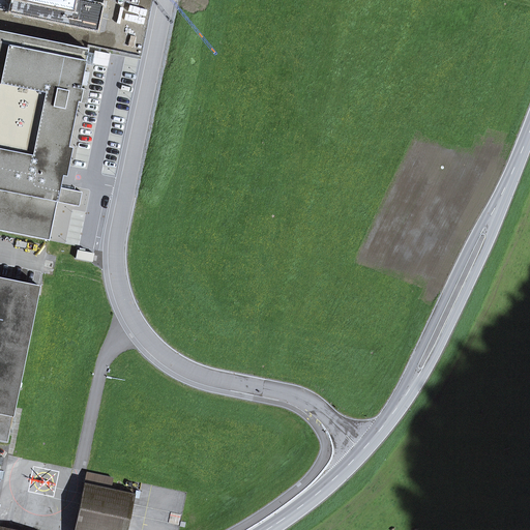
[(0,231),(49,241),(56,202),(79,207),(80,200),(82,193),(59,187),(61,176),(65,177),(71,148),(67,147),(77,102),(79,102),(82,89),(79,89),(87,50),(0,31),(0,231)]
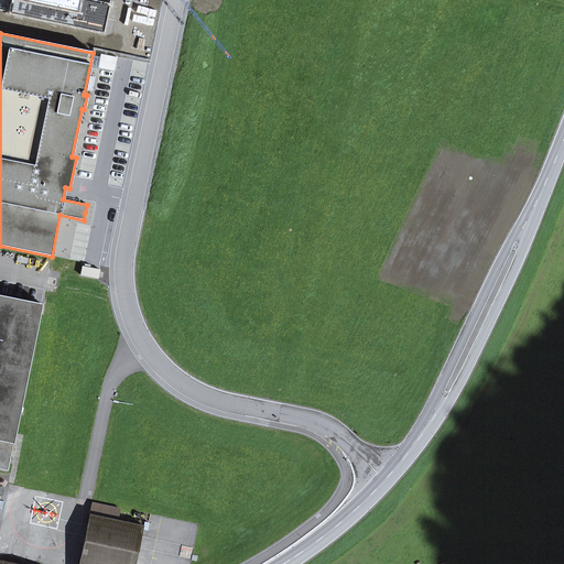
[(82,267),(80,275),(98,279),(99,270),(82,267)]
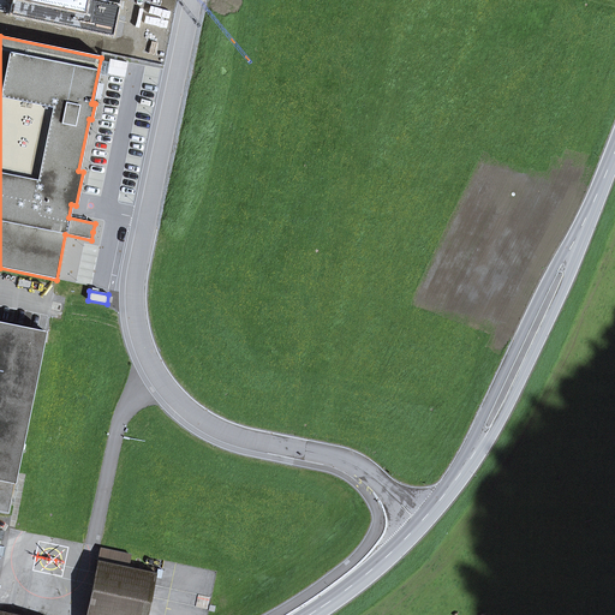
[(0,512),(9,514),(46,332),(0,322),(0,512)]
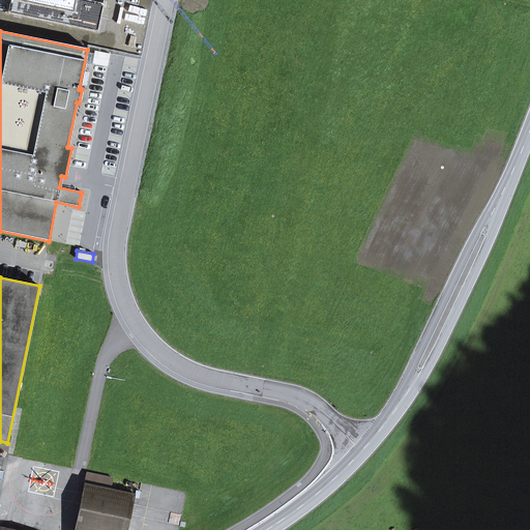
[(87,473),(85,483),(110,490),(112,478),(87,473)]
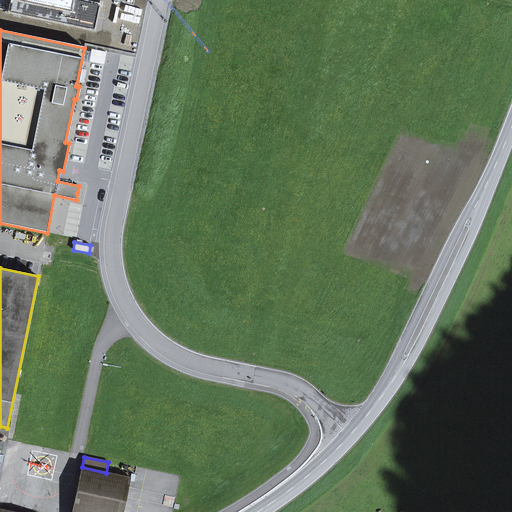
[(122,511),(130,478),(106,473),(82,467),(81,467),(71,511),(122,511)]
